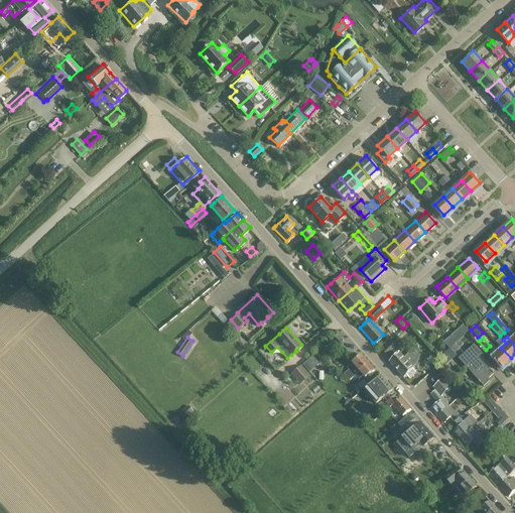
[(387,355),(389,353),(397,346),(390,339),(381,348),(387,355)]
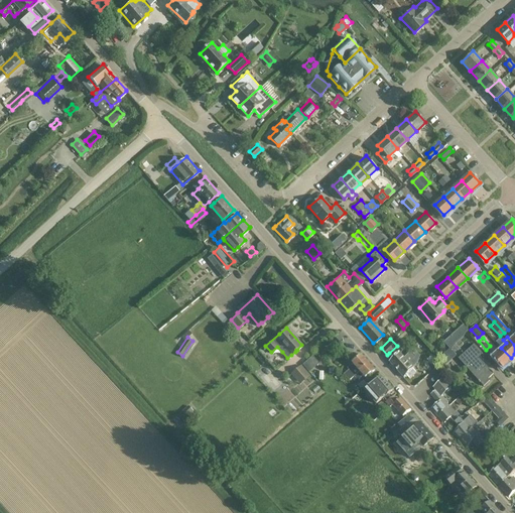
[(455,342),(449,346),(454,351),(459,347),(455,342)]
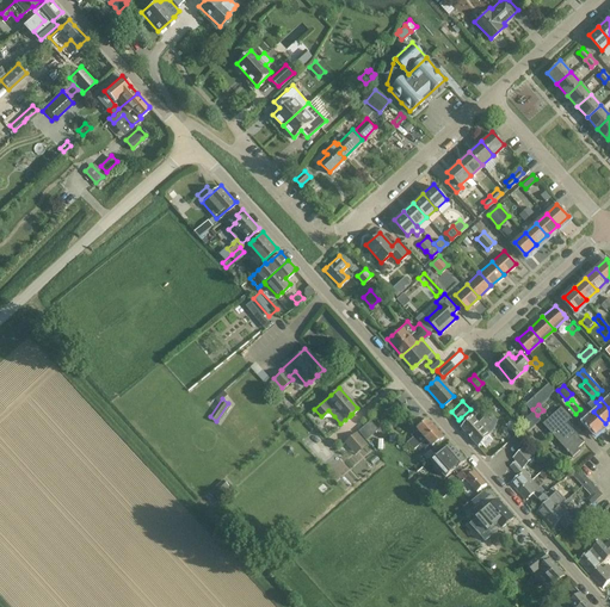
[(552,413),(552,414),(542,422),(553,434),(567,450),(572,454),(579,448),(577,446),(583,440),(565,421),(571,416),(560,404),(552,413)]
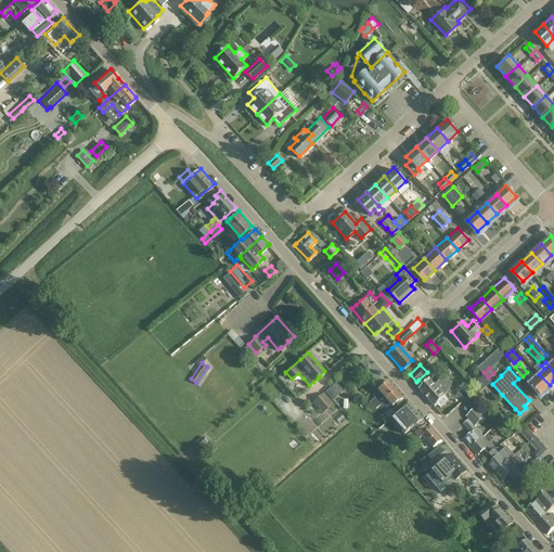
[(451,382),(447,377),(443,373),(433,383),(428,379),(419,387),(434,405),(437,401),(439,405),(447,398),(442,394),(450,387),(451,382)]
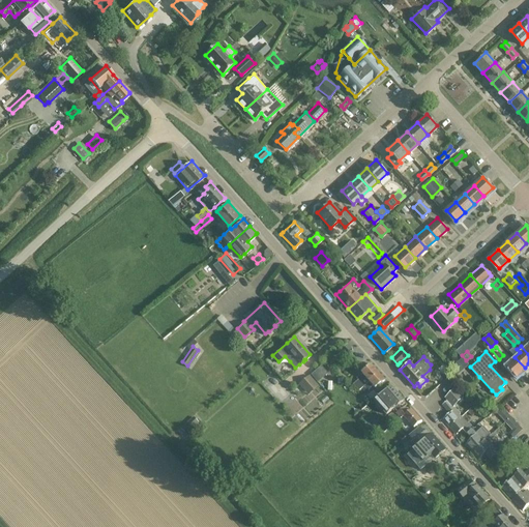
[(448,356),(444,359),(448,364),(452,361),(448,356)]
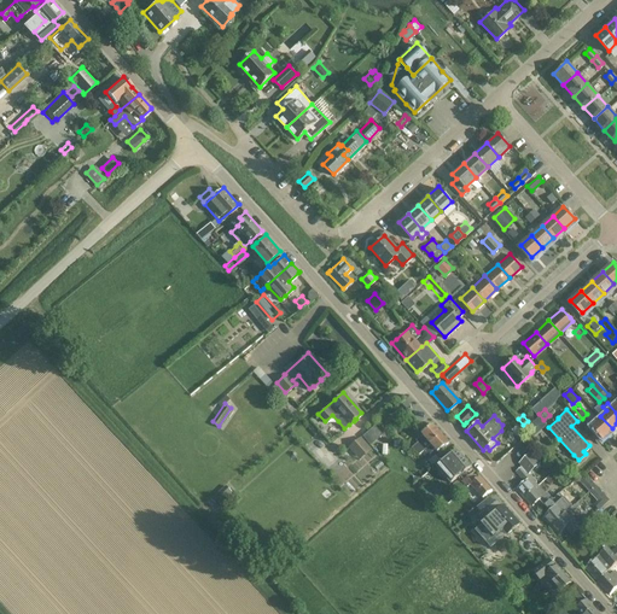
[(600,416),(589,426),(601,438),(612,428),(600,416)]
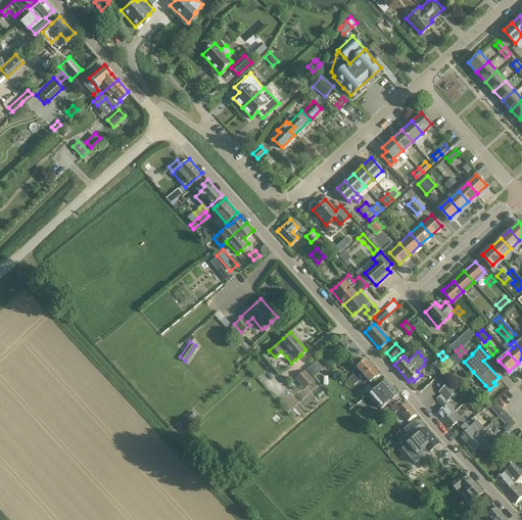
[(347,377),(352,383),(373,366),(366,358),(351,370),(353,373),(347,377)]
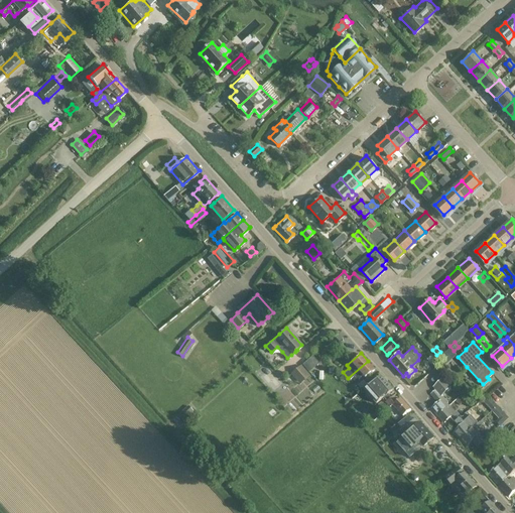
[(302,363),(307,369),(309,371),(318,362),(311,355),(302,363)]
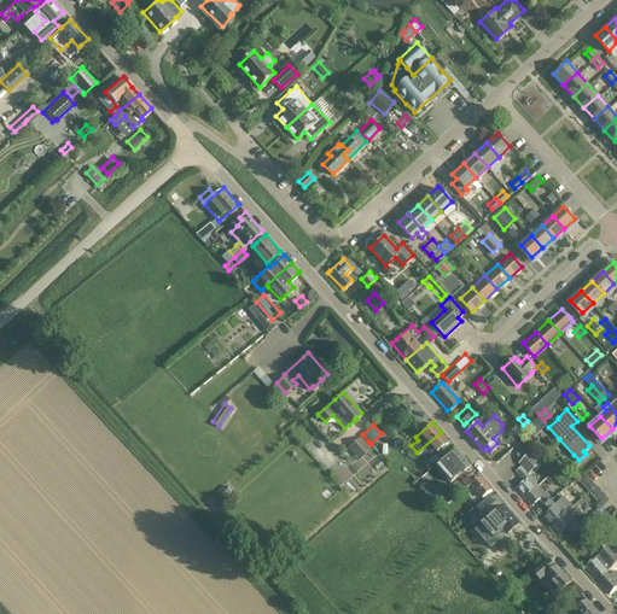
[(448,440),(441,432),(417,452),(418,452),(420,450),(424,454),(428,450),(429,451),(431,448),(435,451),(448,440)]
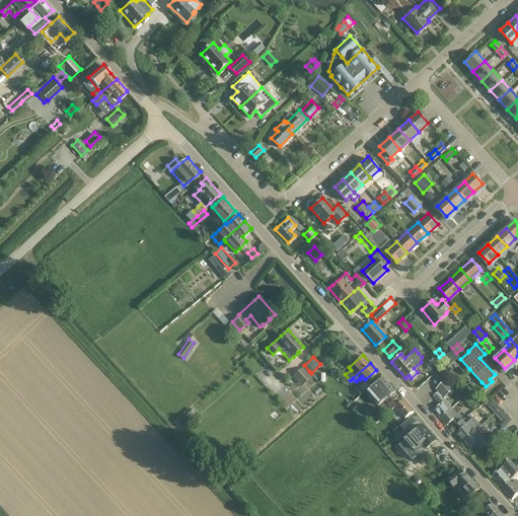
[(302,365),(292,374),(297,379),(301,385),(311,376),(302,365)]
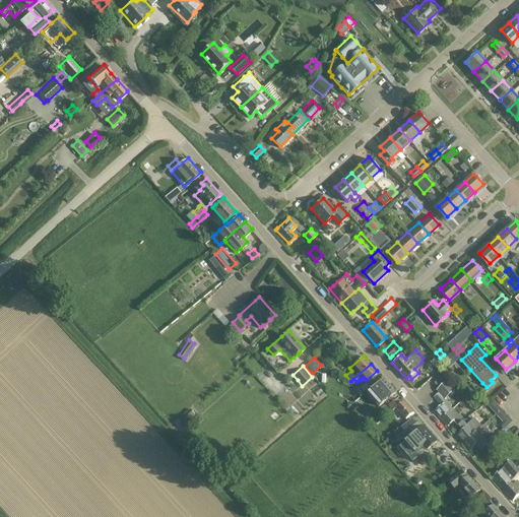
[(148,376),(143,371),(135,377),(139,382),(148,376)]
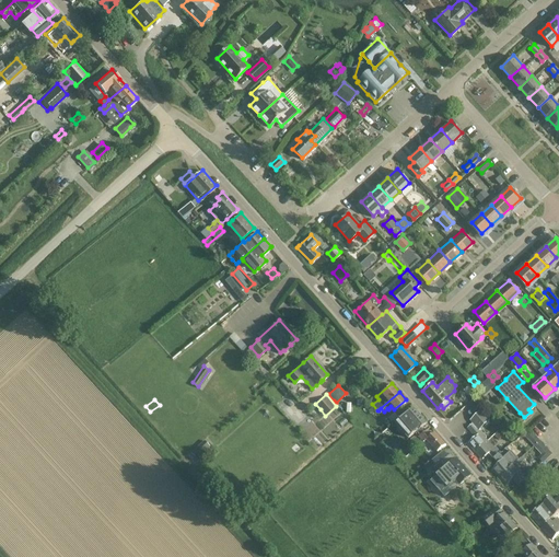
[(395,422),(408,436),(411,432),(412,433),(416,430),(419,433),(423,429),(420,426),(426,420),(412,406),(395,422)]
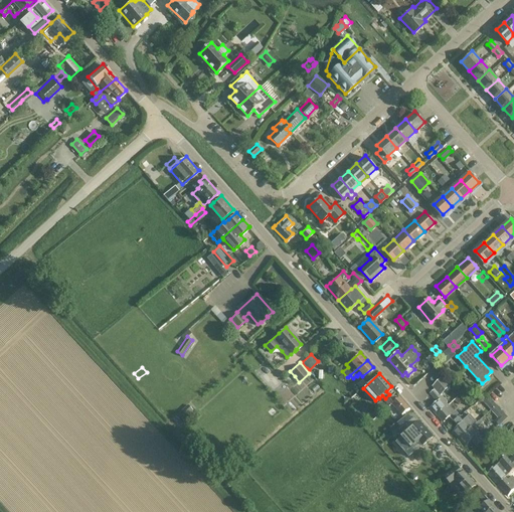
[(362,376),(356,382),(360,386),(366,381),(362,376)]
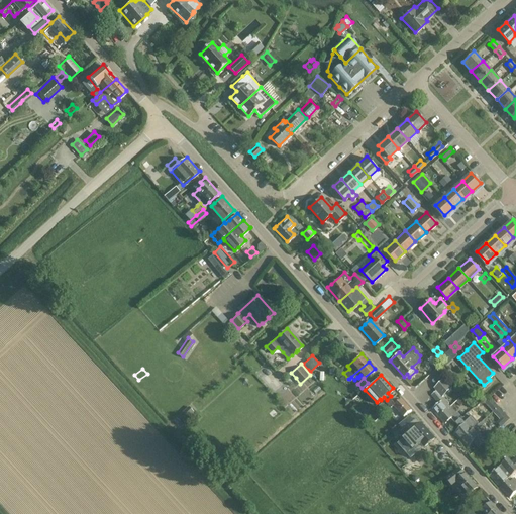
[(431,393),(438,402),(432,408),(438,415),(449,405),(440,396),(450,387),(442,378),(436,384),(435,389),(431,393)]
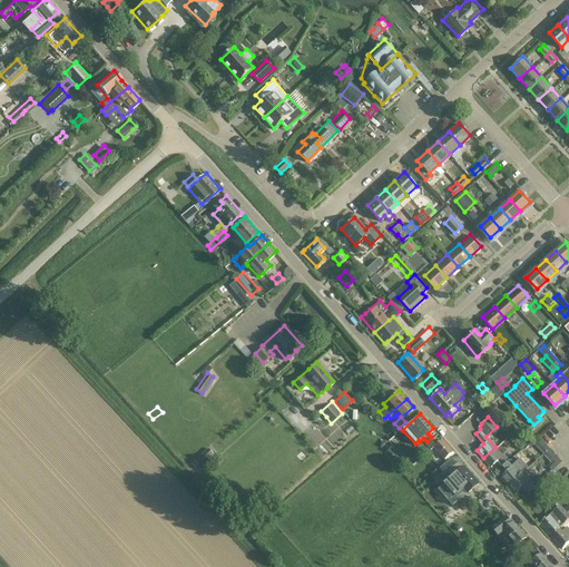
[(404,460),(403,461),(408,466),(418,458),(418,457),(430,447),(431,447),(433,445),(444,458),(453,450),(442,438),(440,439),(439,440),(434,434),(431,437),(427,441),(423,443),(419,448),(414,452),(404,460)]
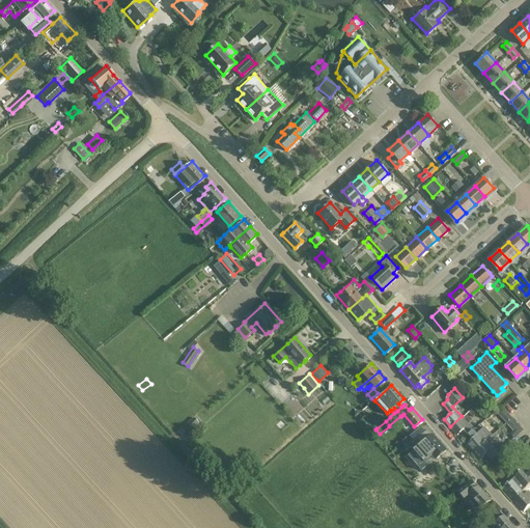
[(477,410),(474,406),(469,411),(472,415),(477,410)]
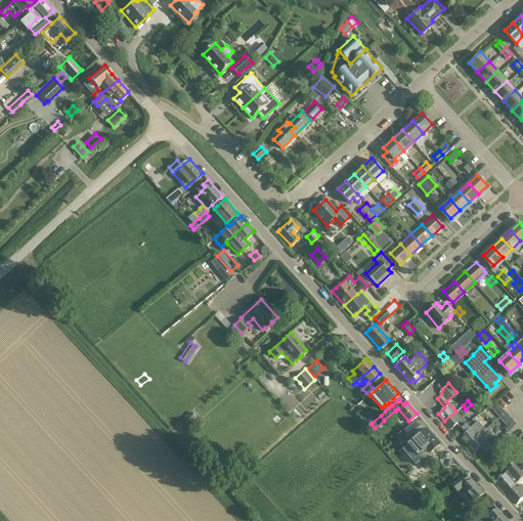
[(489,405),(498,416),(504,410),(494,400),(489,405)]
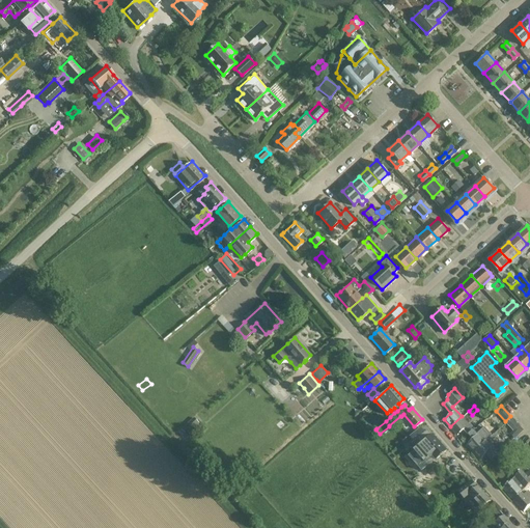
[(193,415),(180,427),(186,433),(198,421),(193,415)]
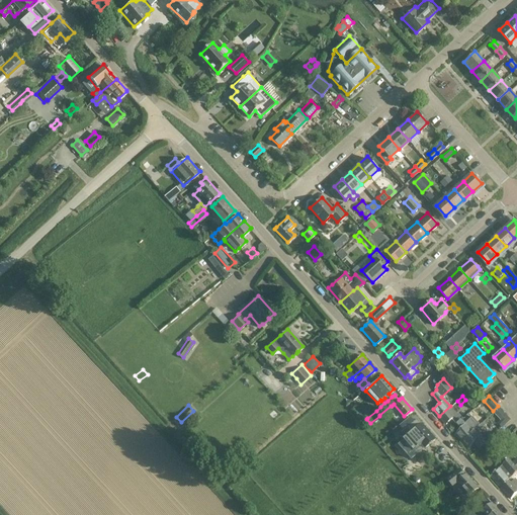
[(457,414),(450,406),(439,416),(445,422),(451,417),(455,422),(461,417),(458,413),(457,414)]
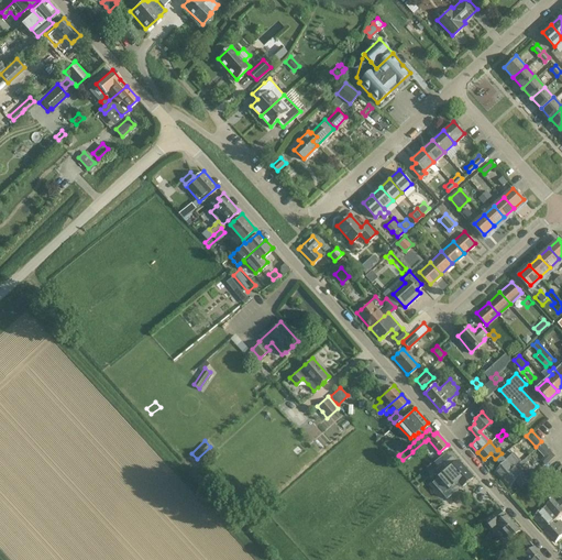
[(541,441),(536,447),(543,454),(540,458),(544,462),(553,454),(541,441)]
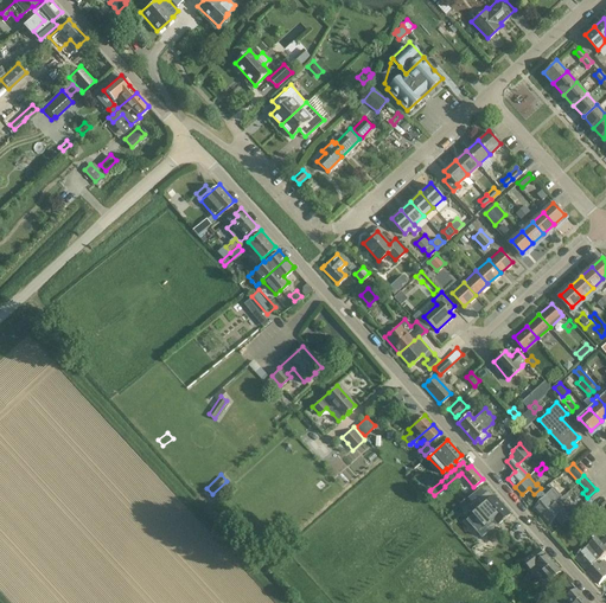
[(540,501),(533,507),(540,514),(562,495),(561,494),(557,491),(549,481),(542,487),(534,494),(540,501)]
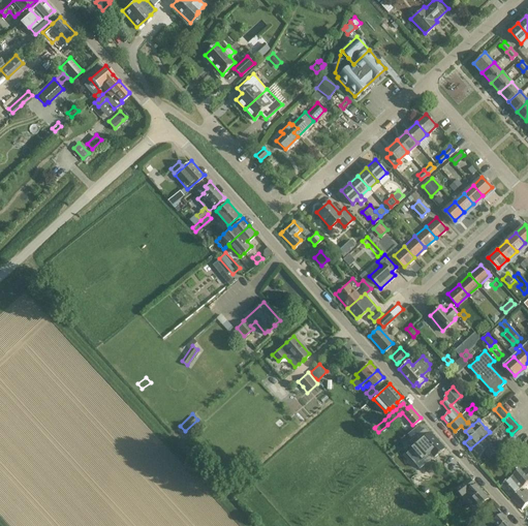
[(410,431),(408,433),(413,438),(408,443),(409,444),(413,449),(425,461),(433,455),(434,456),(436,454),(444,446),(430,431),(429,432),(425,427),(423,429),(418,424),(410,431)]
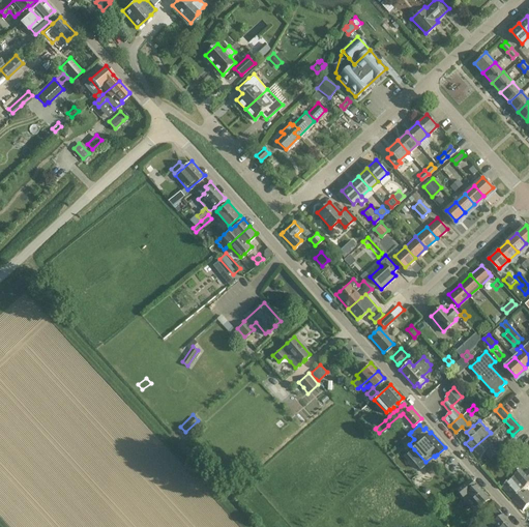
[(492,432),(491,433),(471,449),(477,457),(483,451),(489,457),(496,451),(487,441),(494,435),(494,434),(492,432)]
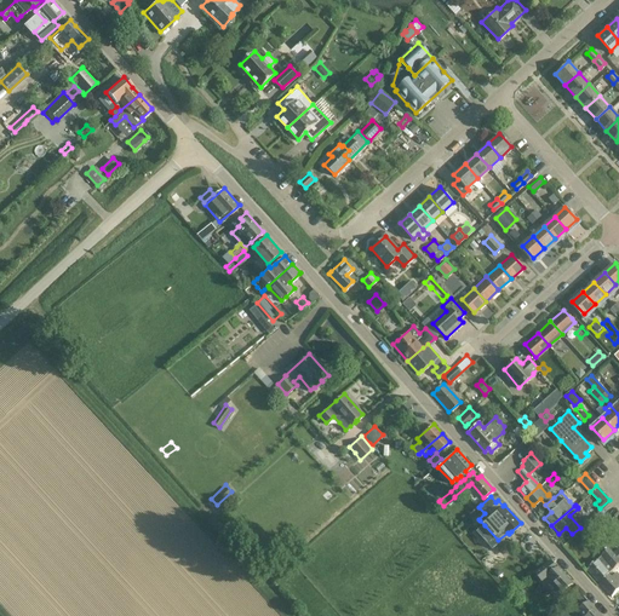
[(470,519),(466,516),(459,523),(457,525),(460,529),(470,519)]
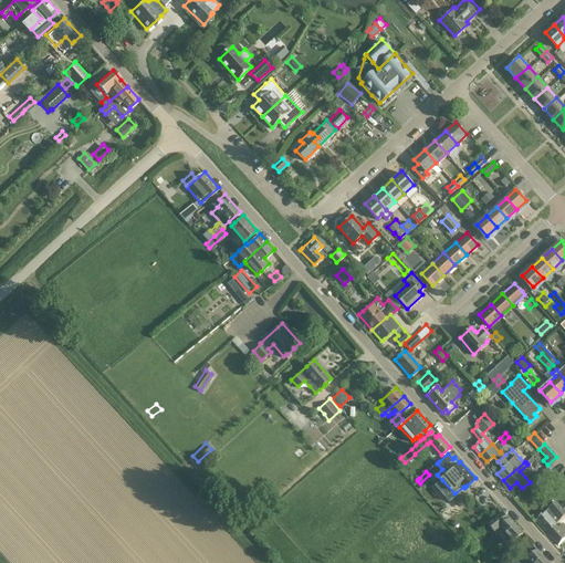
[(542,472),(527,486),(532,490),(539,483),(546,477),(545,476),(542,472)]
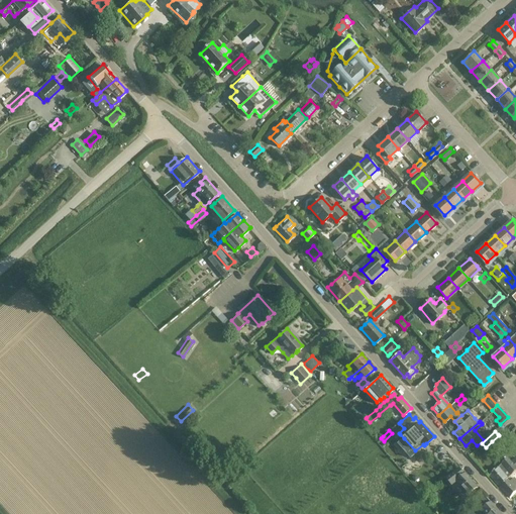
[(507,457),(492,471),(489,474),(499,485),(505,479),(515,468),(515,467),(515,468),(515,467),(515,458),(513,455),(509,459),(507,457)]
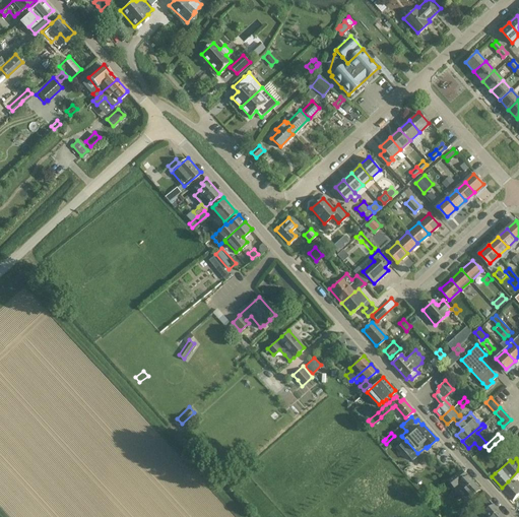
[(458,482),(462,488),(459,491),(465,498),(469,495),(470,496),(479,488),(465,472),(462,474),(459,470),(448,479),(454,487),(458,482)]
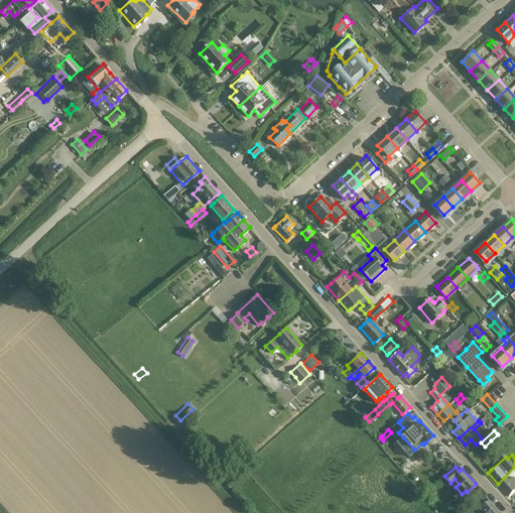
[(514,467),(504,478),(498,484),(508,495),(514,488),(514,478),(512,475),(514,473),(514,467)]
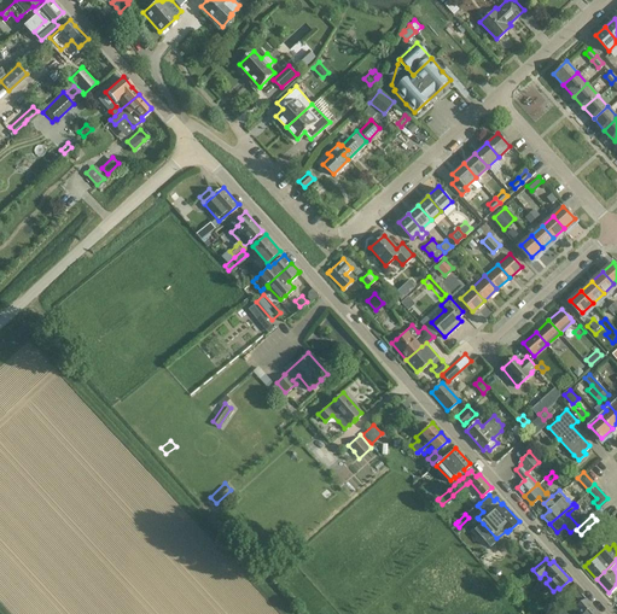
[(581,592),(570,602),(556,613),(599,613),(600,613),(581,592)]
